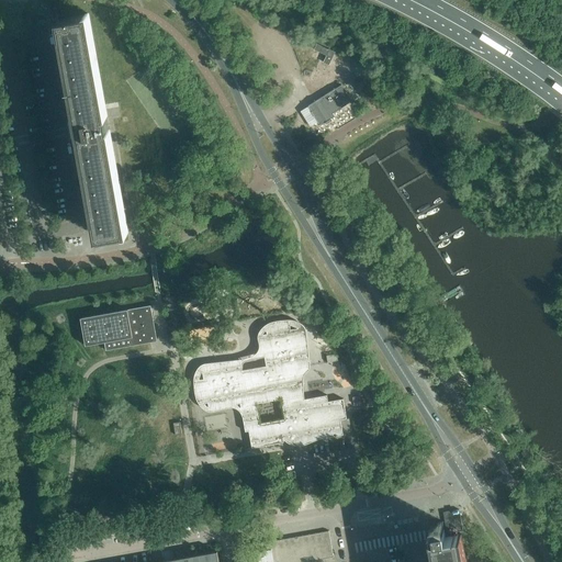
[(56,10),(58,17),(71,14),(70,8),(56,10)]
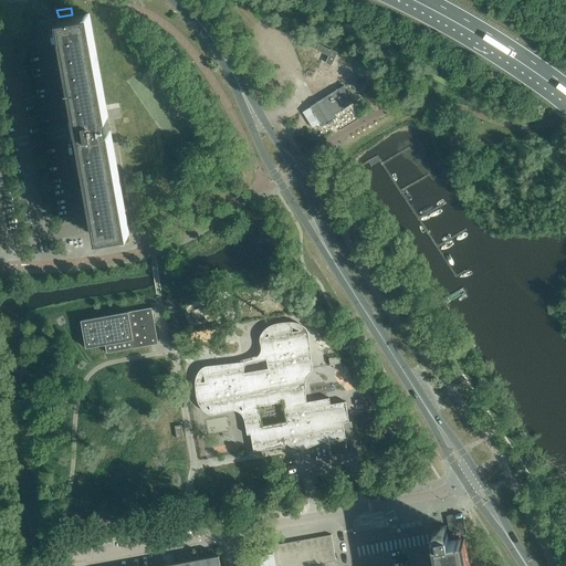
[(80,136),(80,138),(98,238),(128,232),(90,13),(59,19),(77,122),(73,123),(74,129),(75,136),(80,136)]
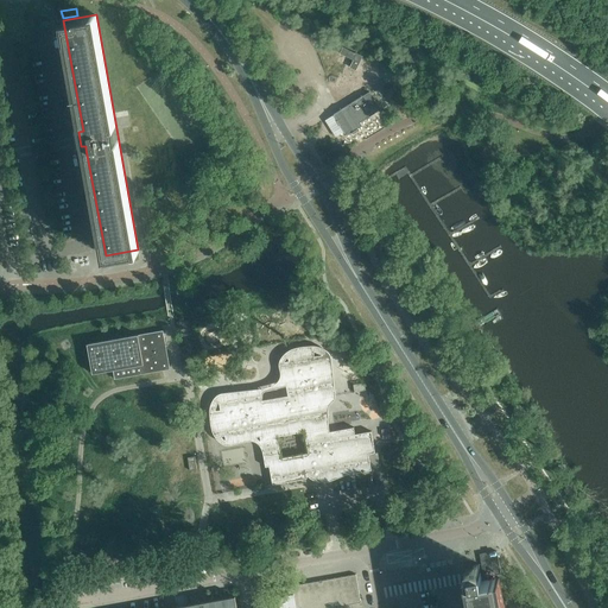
[(343,46),(340,54),(354,59),(350,67),(356,70),(360,62),(362,56),(356,54),(343,46)]
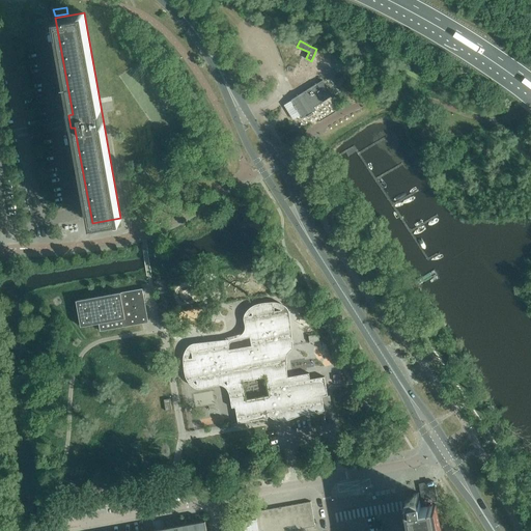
[(317,83),(308,89),(291,100),(301,116),(304,116),(306,115),(306,116),(310,114),(313,112),(312,111),(314,110),(315,107),(316,106),(327,99),(317,83)]
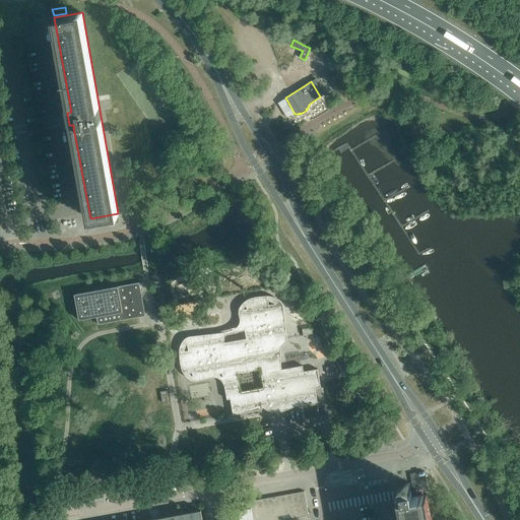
[(209,265),(200,267),(201,274),(210,272),(209,265)]
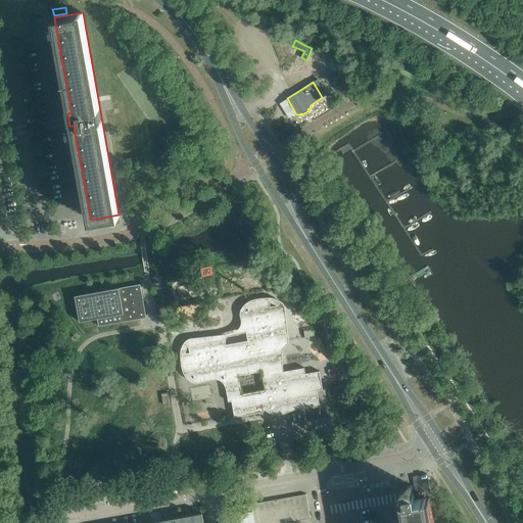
[(97,318),(99,326),(140,319),(139,311),(145,310),(141,284),(120,288),(119,288),(76,295),(80,321),(97,318)]
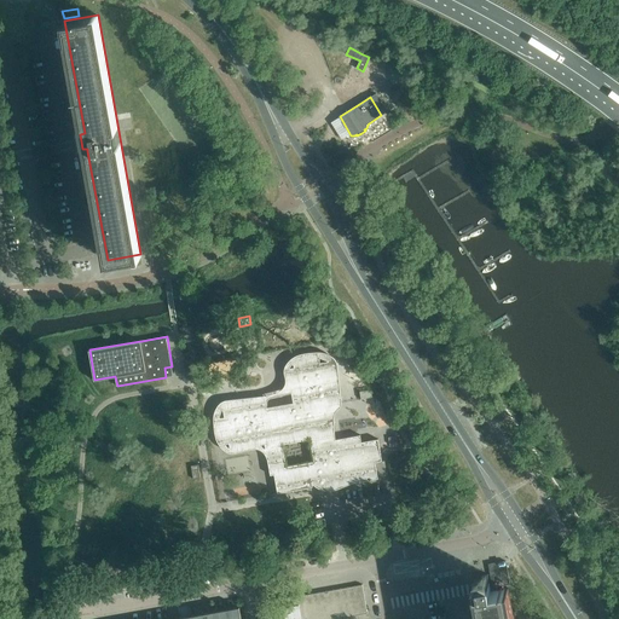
[(294,403),(267,408),(266,397),(223,405),(225,417),(218,418),(223,444),(230,443),(231,450),(265,444),(271,475),(275,474),(278,493),(313,486),(312,479),(334,475),(336,486),(379,479),(375,462),(382,461),(379,439),(362,441),(360,435),(336,439),(330,405),(341,403),(333,360),(320,363),(319,356),(294,360),(295,368),(288,369),(294,403)]
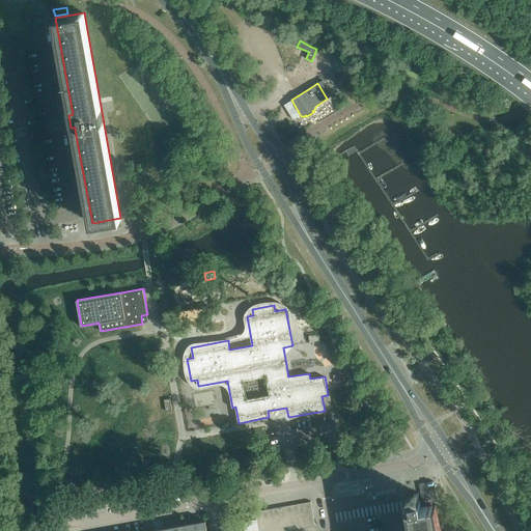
[(318,334),(309,336),(310,342),(319,340),(318,334)]
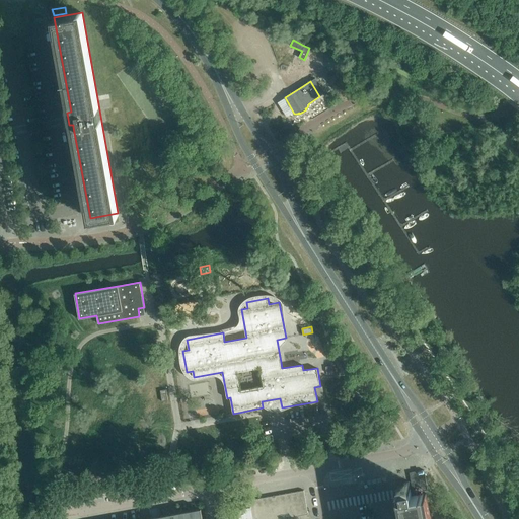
[(50,388),(43,386),(41,397),(48,398),(50,388)]
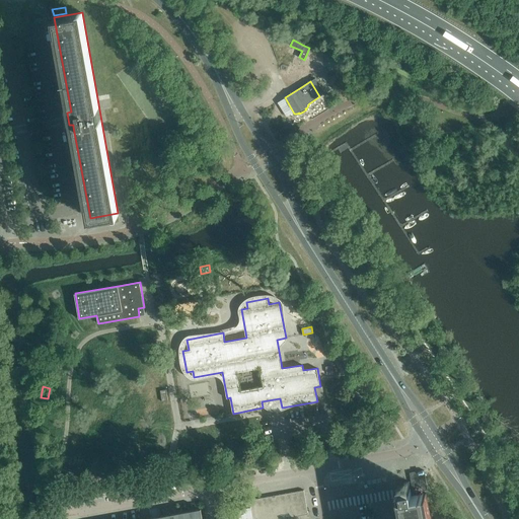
[(410,473),(414,492),(428,490),(424,470),(410,473)]
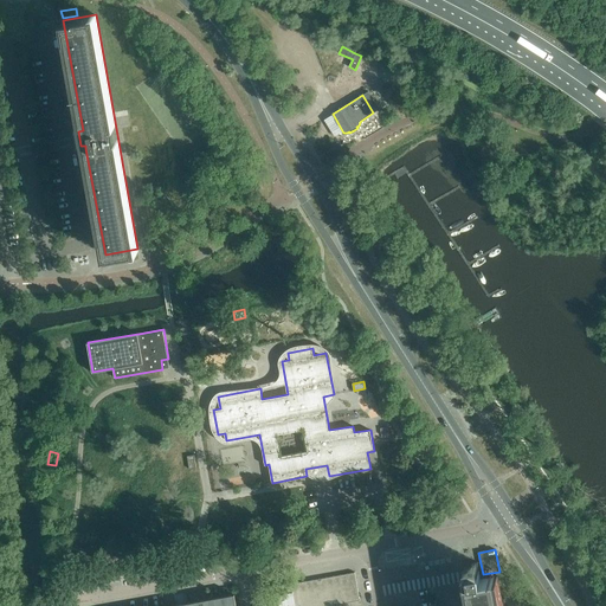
[(502,605),(497,575),(495,577),(495,575),(481,579),(477,562),(465,565),(466,572),(463,572),(466,593),(469,605),(502,605)]
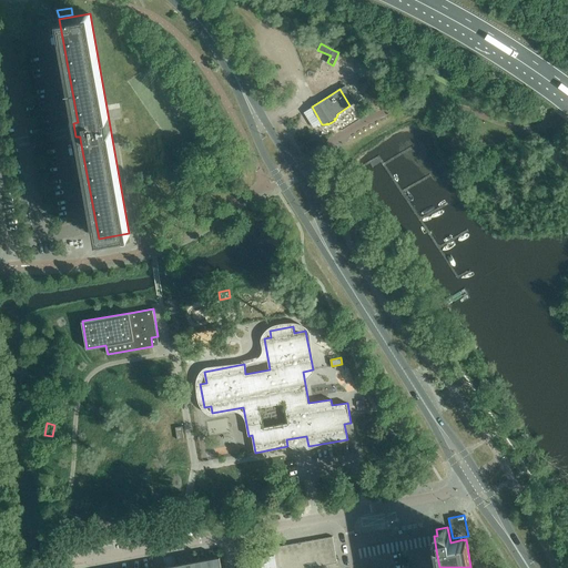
[(333,536),(325,537),(328,550),(335,549),(333,537),(333,536)]
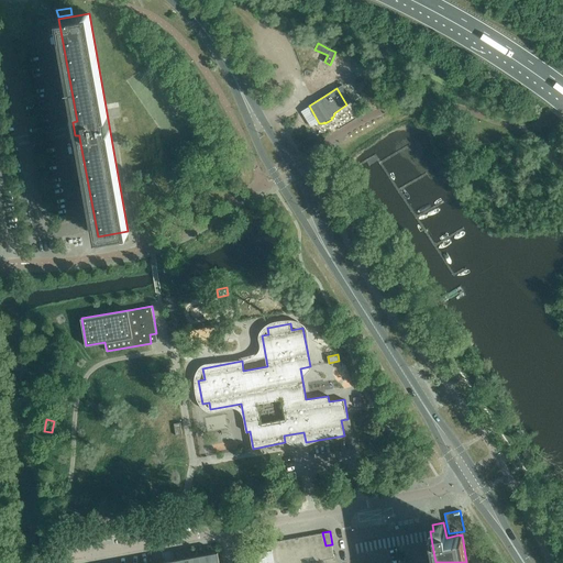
[(322,532),(316,533),(319,547),(326,545),(322,532)]
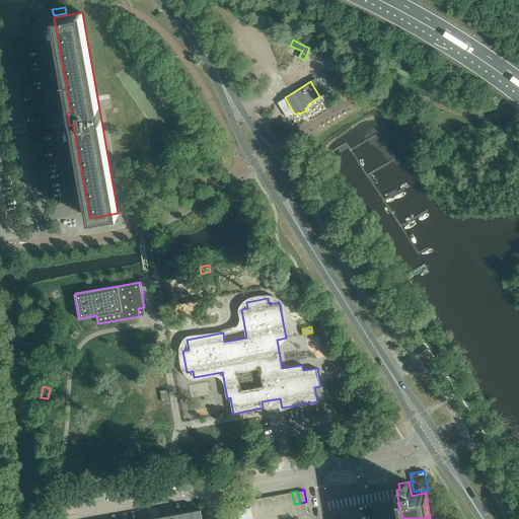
[(291,492),(286,494),(288,505),(294,504),(291,492)]
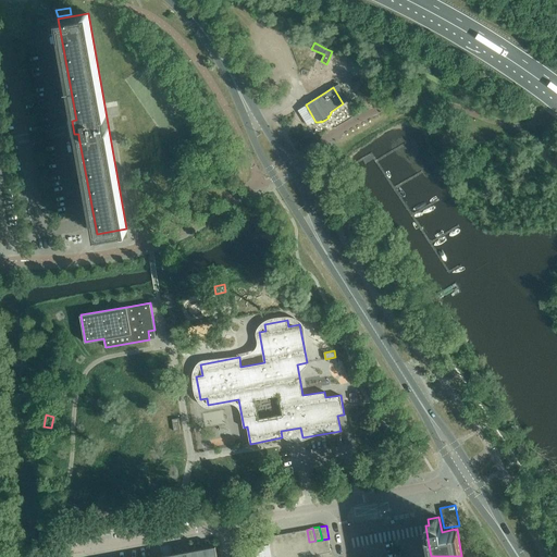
[(307,530),(300,531),(302,543),(309,542),(307,530)]
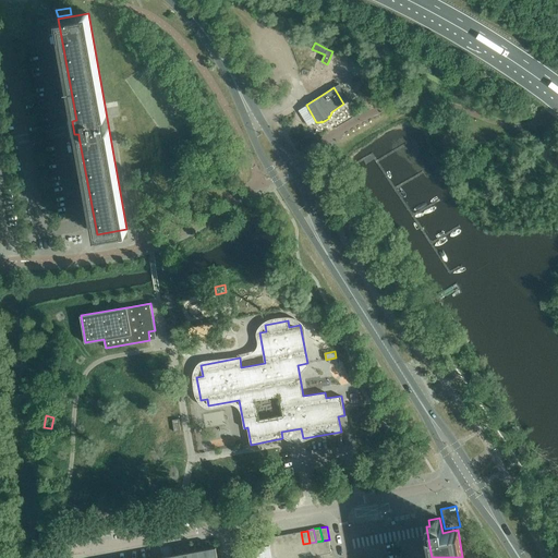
[(301,532),(294,533),(296,545),(303,544),(301,532)]
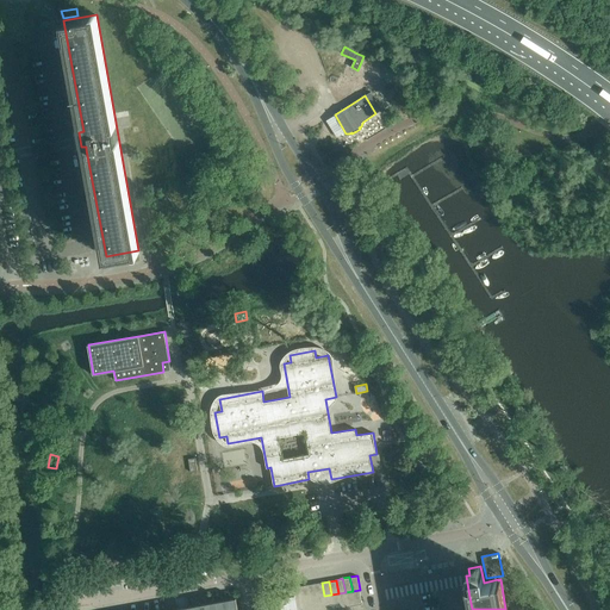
[(322,583),(315,584),(317,598),(324,596),(322,583)]
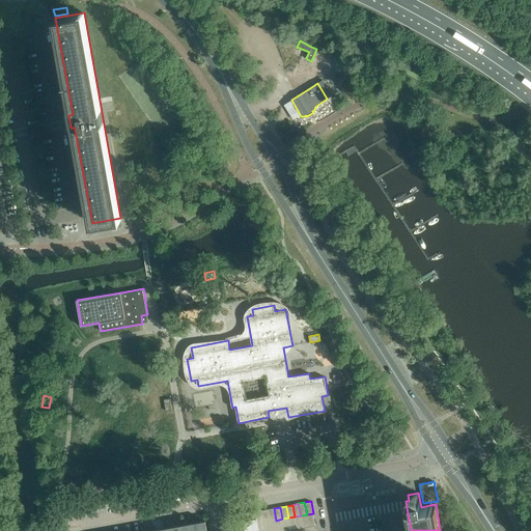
[(274,508),(268,509),(270,522),(276,521),(274,508)]
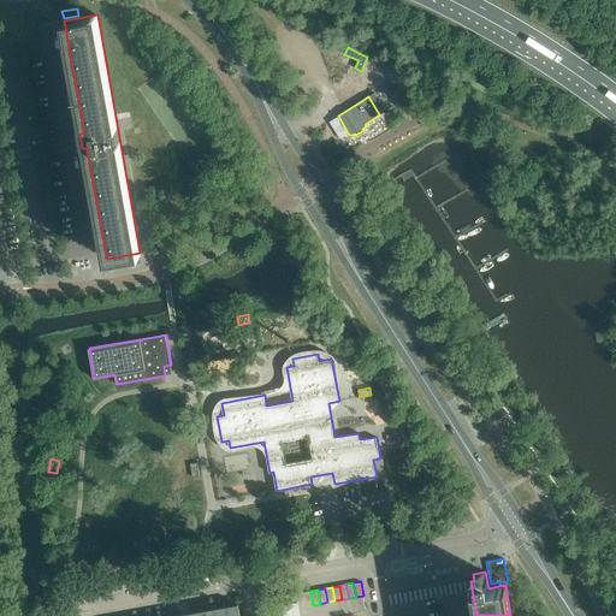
[(311,591),(303,592),(306,606),(313,605),(311,591)]
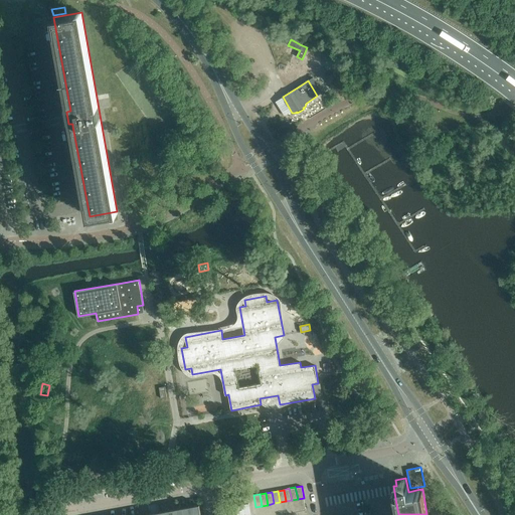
[(253,495),(247,496),(249,508),(255,507),(253,495)]
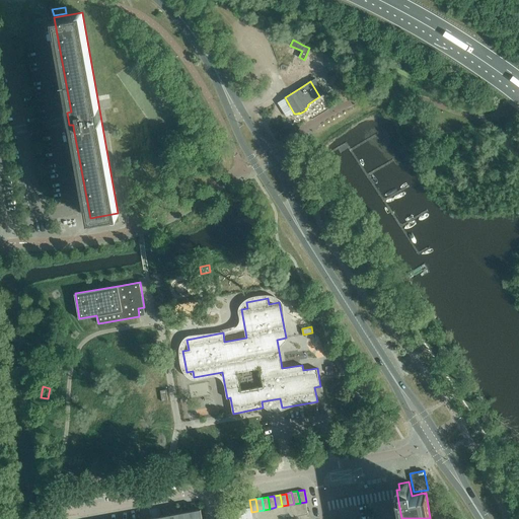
[(252,518),(251,512),(249,500),(242,501),(243,507),(234,509),(235,518),(252,518)]
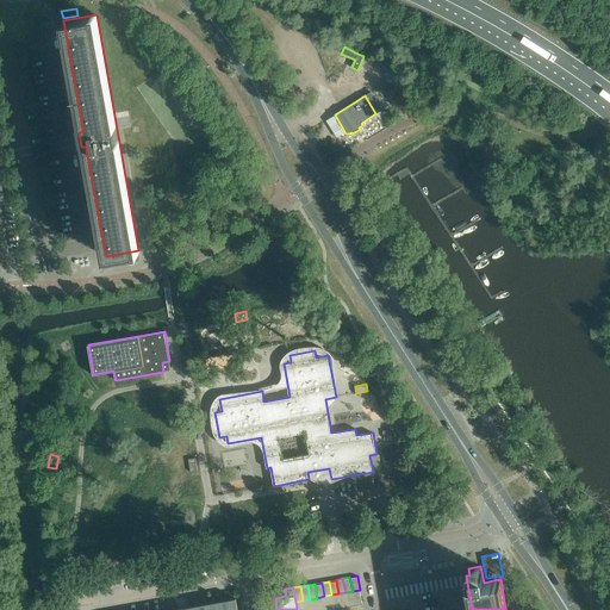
[(362,603),(360,590),(353,591),(355,605),(362,604),(362,603)]
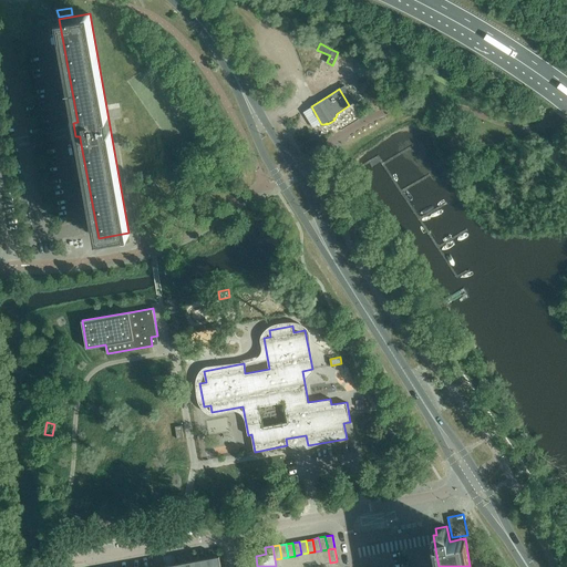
[(328,549),(321,550),(323,564),(330,563),(328,549)]
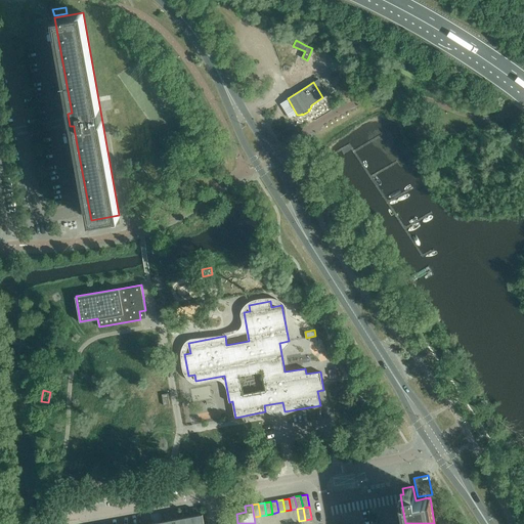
[(297,509),(291,510),(293,522),(299,521),(297,509)]
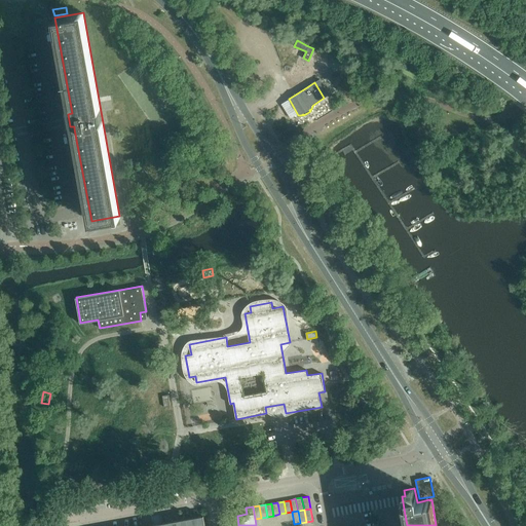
[(292,512),(286,513),(288,525),(294,524),(292,512)]
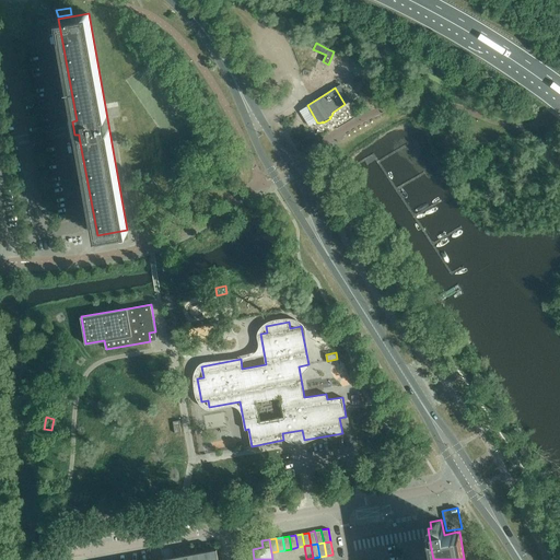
[(304,546),(298,547),(299,559),(301,559),(306,559),(304,546)]
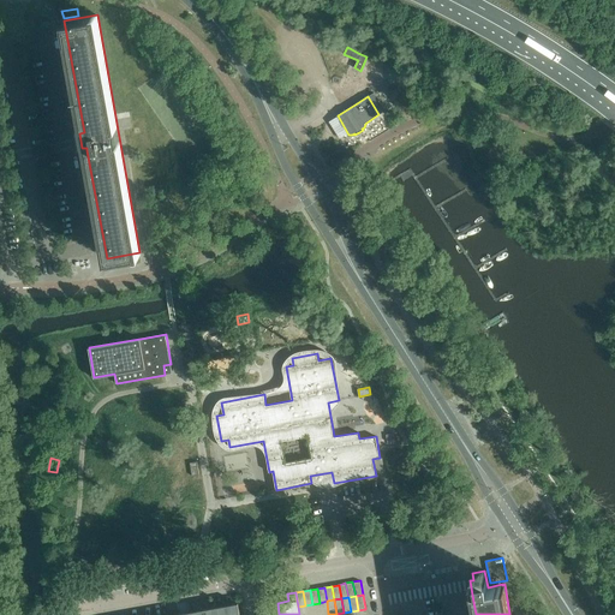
[(239,614),(238,603),(226,605),(227,614),(239,614)]
